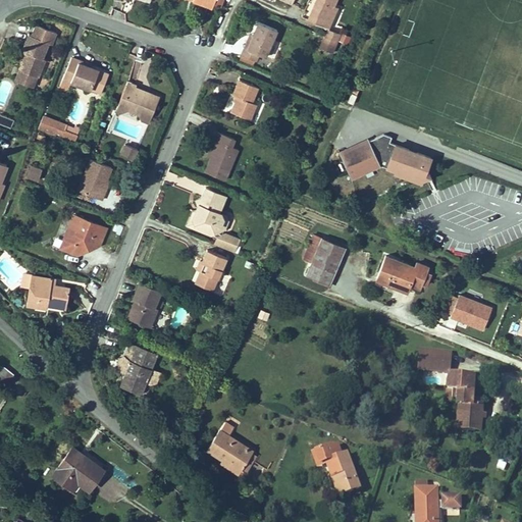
[(194,0),(193,3),(212,11),(214,7),(216,0),(194,0)]
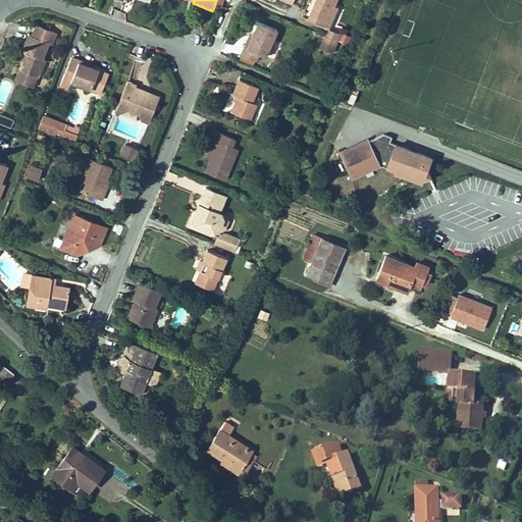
[(224,0),(216,0),(214,7),(221,10),(224,0)]
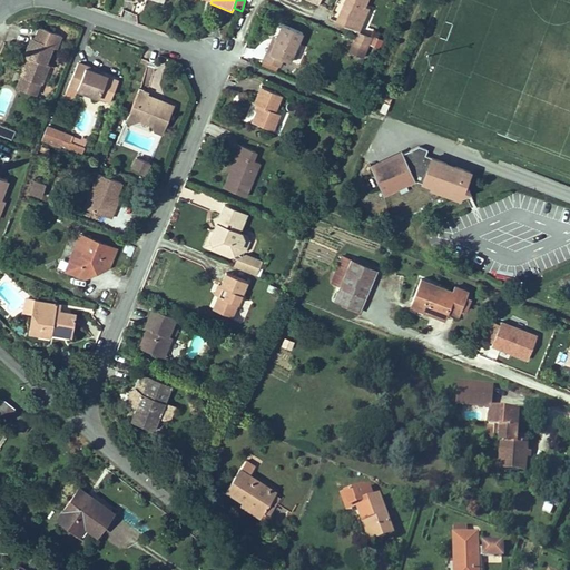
[(360,35),(370,10),(366,8),(369,0),(345,0),(335,23),(356,32),(360,35)]
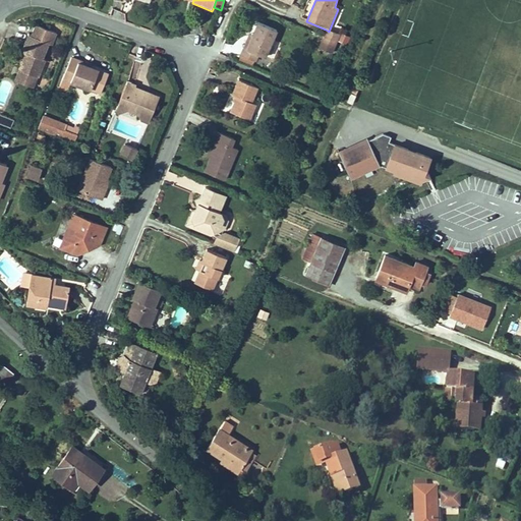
[(265,60),(277,32),(256,23),(251,36),(253,37),(246,52),(255,56),(265,60)]
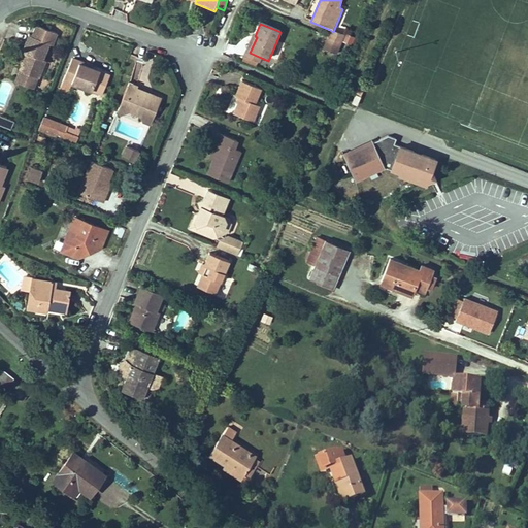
[(57,34),(36,26),(32,37),(29,36),(22,54),(26,56),(24,59),(19,73),(20,73),(38,80),(39,81),(46,63),(43,61),(50,45),(53,46),(57,34)]
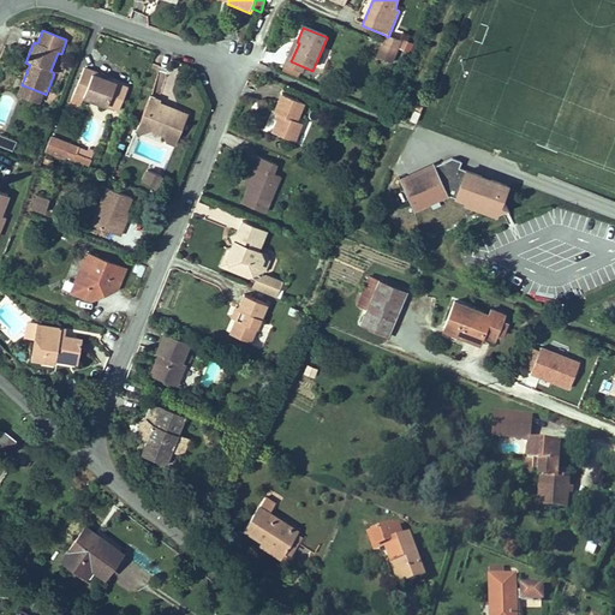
[(401,42),(388,37),(384,35),(375,58),(392,65),(401,42)]
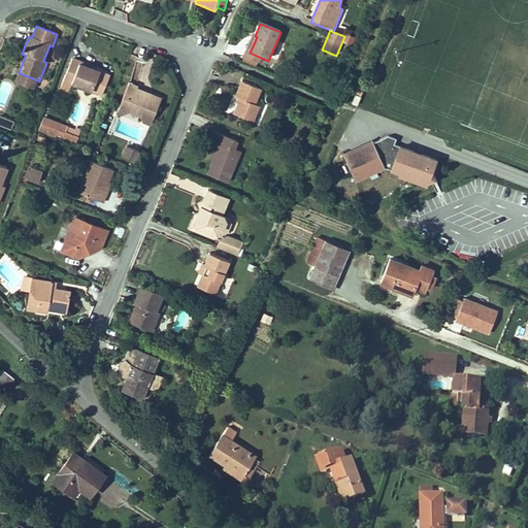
[(257,37),(255,36),(252,35),(242,58),(256,64),(259,57),(250,53),(257,37)]
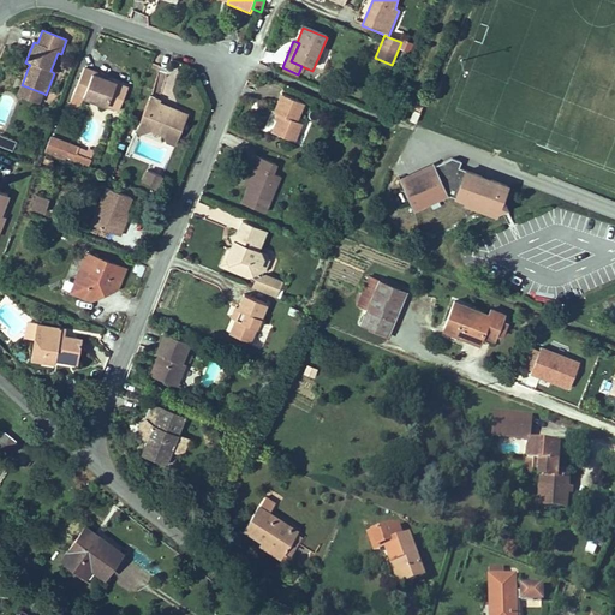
[(93,72),(83,69),(69,105),(78,109),(82,101),(107,111),(108,108),(119,112),(127,89),(106,81),(91,75),(93,72)]
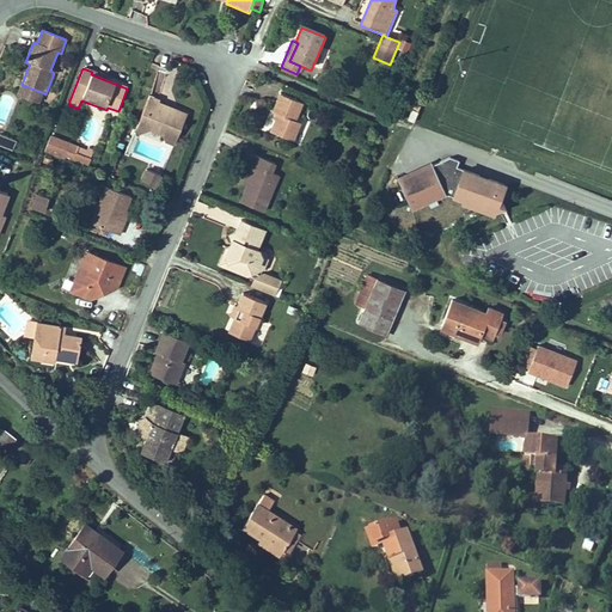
[(40,106),(44,93),(23,85),(18,98),(40,106)]
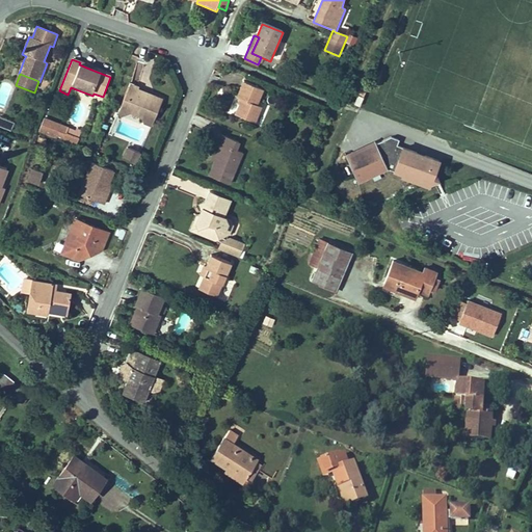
[(256,107),(262,91),(243,83),(237,99),(241,101),(235,117),(254,126),(261,109),(256,107)]
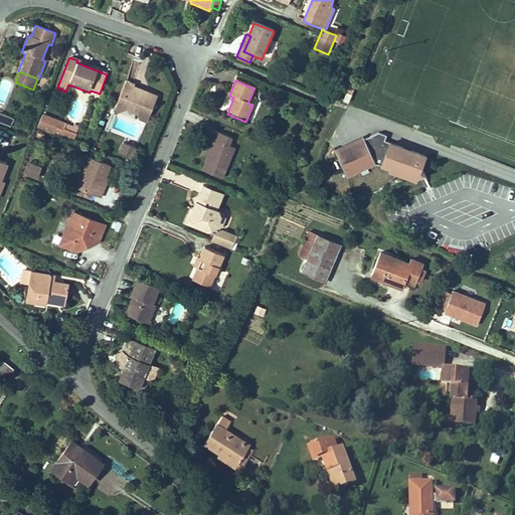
[(147,124),(158,98),(141,91),(139,94),(138,94),(137,93),(132,91),(133,88),(134,86),(129,82),(122,87),(116,103),(122,113),(128,111),(137,115),(140,121),(147,124)]
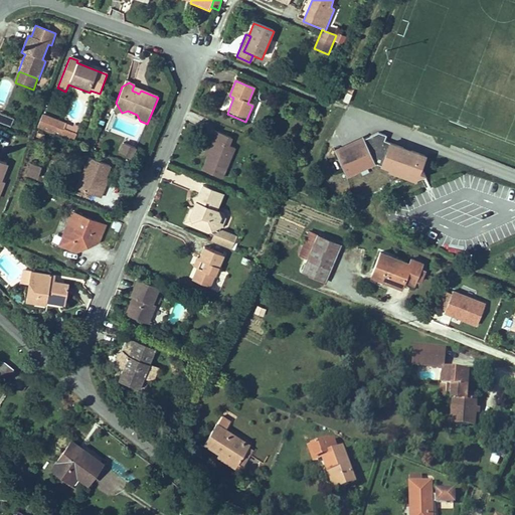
[(122,113),(116,103),(113,110),(121,113),(122,113)]
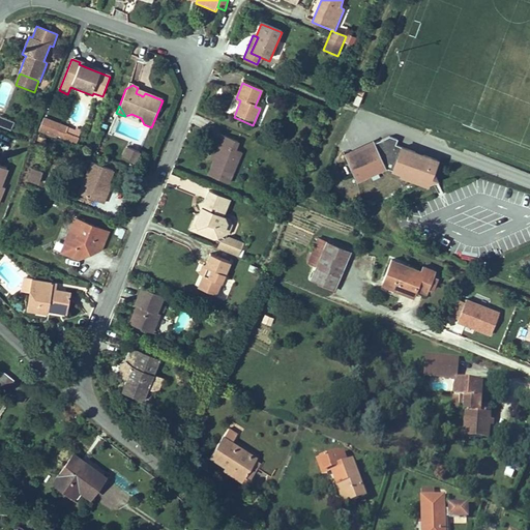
[(0,127),(10,131),(13,123),(0,118),(0,127)]
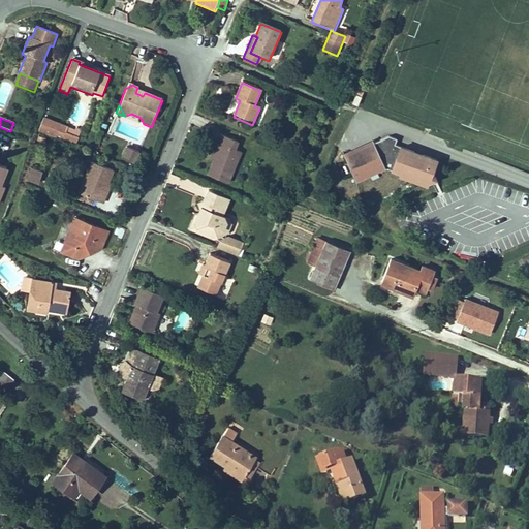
[(76,139),(81,130),(75,129),(75,131),(67,128),(64,135),(76,139)]
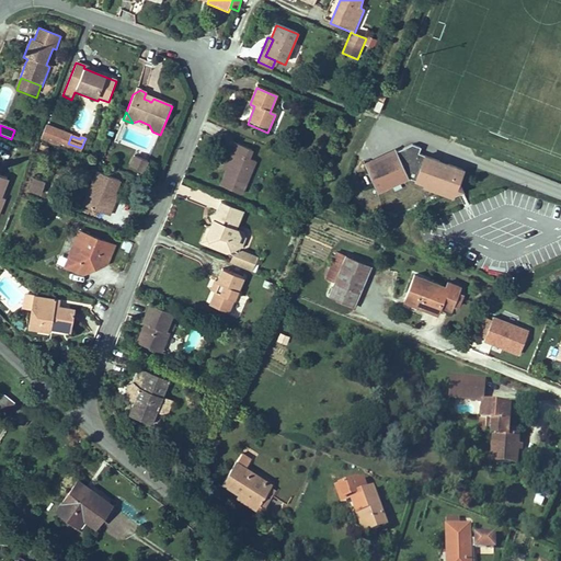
[(375,192),(407,178),(450,197),(461,173),(447,167),(444,168),(439,167),(438,162),(418,153),(420,148),(412,144),(364,167),(375,192)]
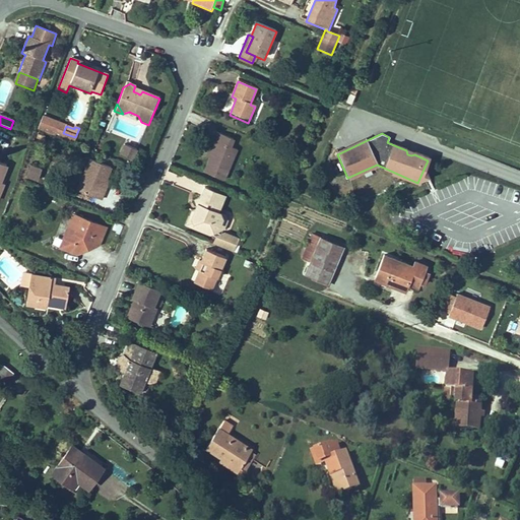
[(224,182),(238,151),(230,148),(233,141),(216,134),(212,142),(216,144),(209,158),(203,173),(224,182)]
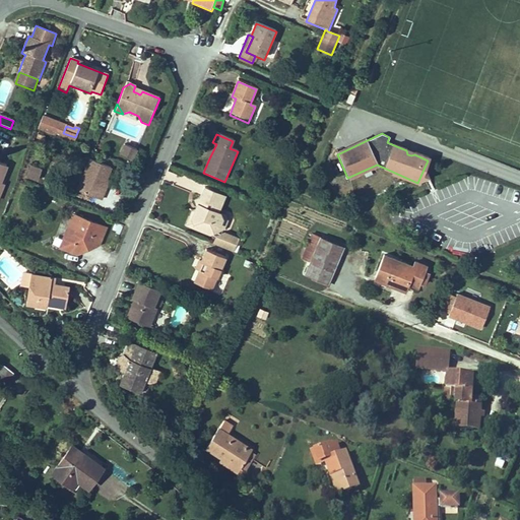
[(216,144),(212,142),(206,157),(209,158),(216,144)]
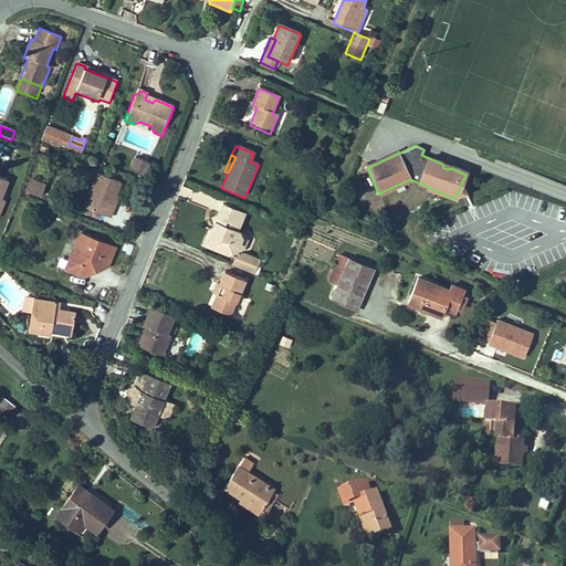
[(146,175),(150,165),(136,159),(132,169),(146,175)]
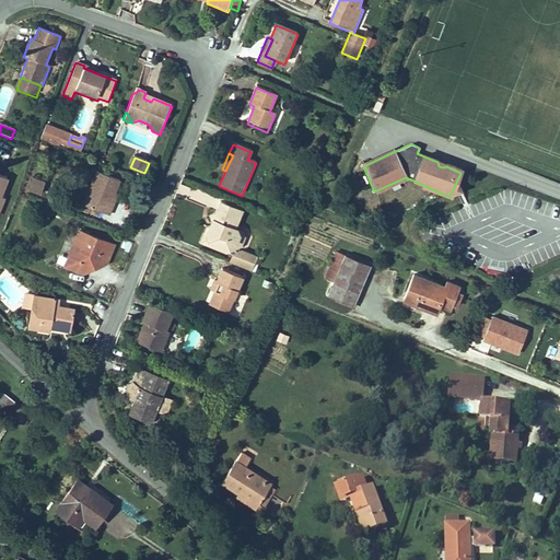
[(119,183),(97,173),(83,206),(108,217),(113,208),(109,207),(114,194),(119,183)]
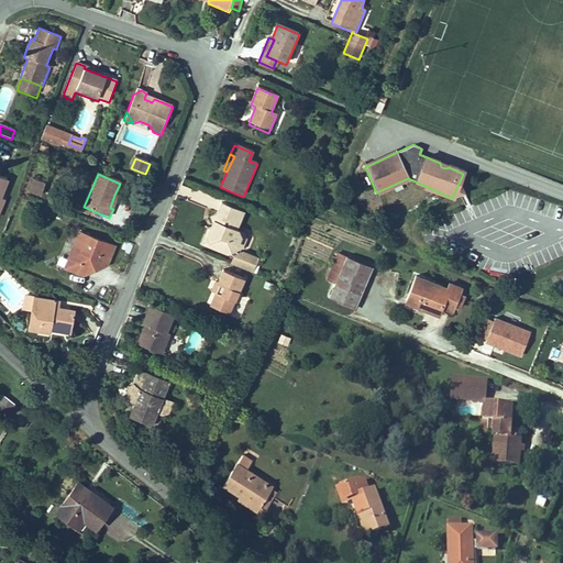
[(45,185),(32,180),(28,194),(41,198),(45,185)]
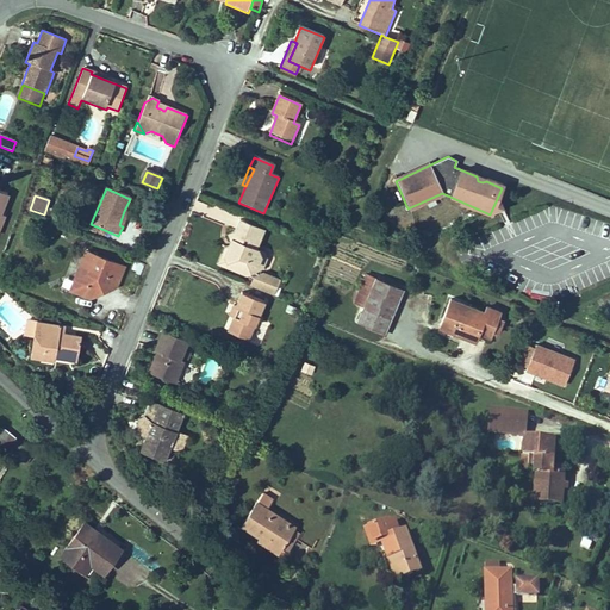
[(119,225),(123,226),(129,213),(124,211),(119,225)]
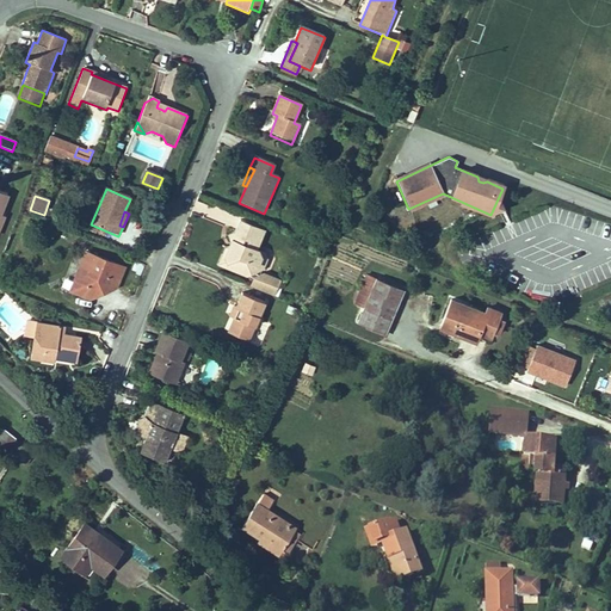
[(246,287),(275,297),(282,281),(261,273),(263,272),(265,266),(260,253),(258,252),(265,233),(240,222),(235,234),(228,235),(230,244),(228,251),(224,258),(230,271),(247,278),(250,277),(246,287)]
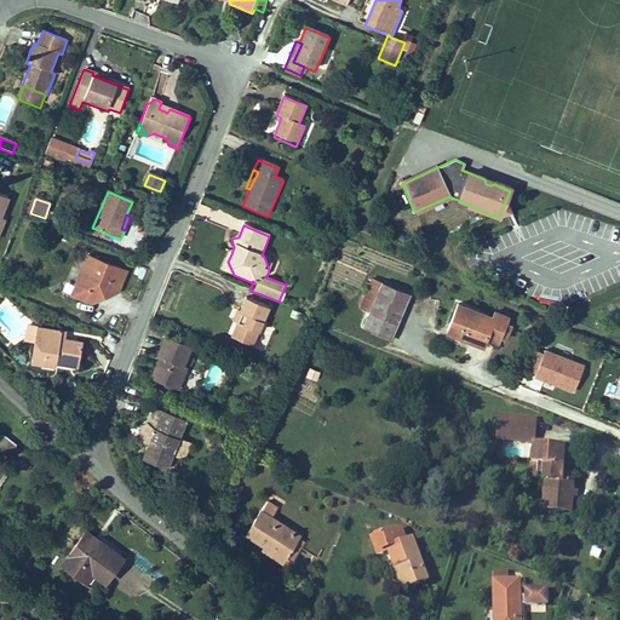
[(228,262),(231,254),(227,252),(219,269),(234,275),(228,262)]
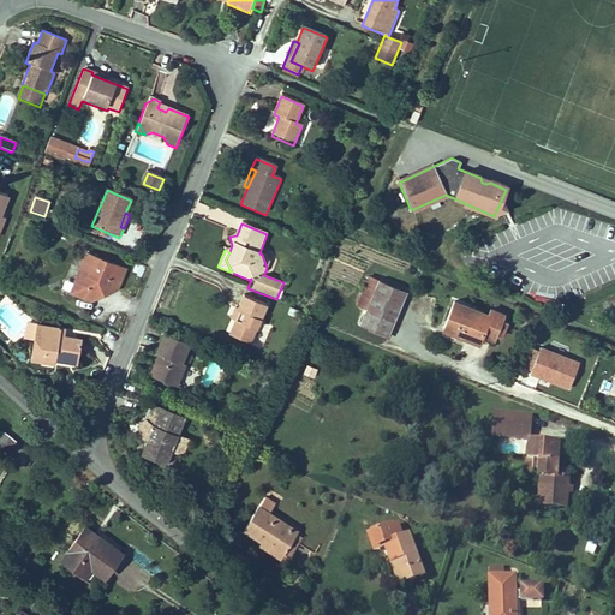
[(118,292),(126,273),(87,256),(70,294),(91,304),(105,298),(101,291),(103,286),(118,292)]
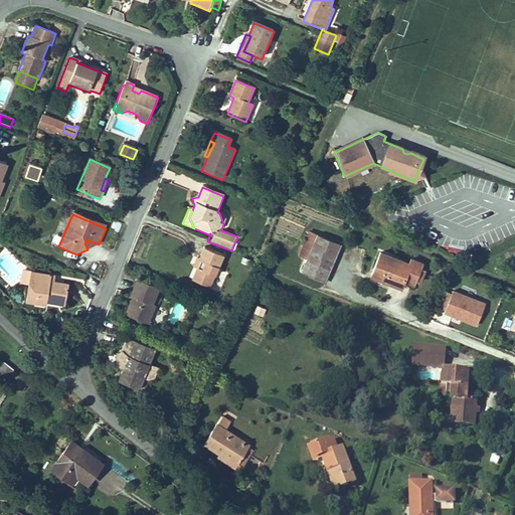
[(337,244),(316,235),(302,271),(323,280),(337,244)]
